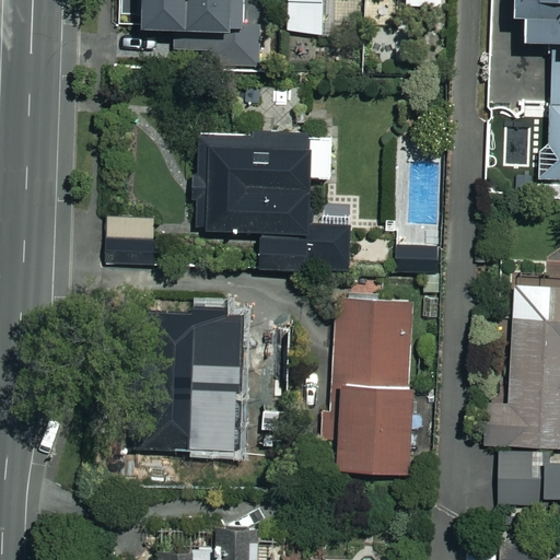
[(141,0),(142,33),(153,33),(153,60),(229,60),(229,33),(245,33),(245,0),(141,0)]
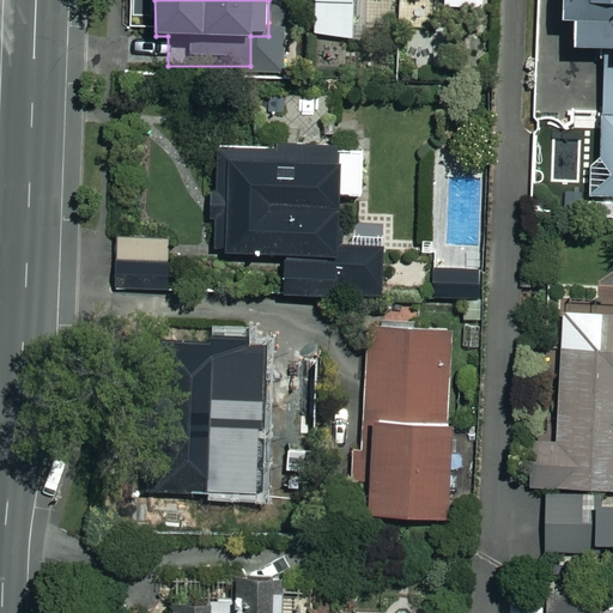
[(353,0),(316,0),(316,36),(353,37),(353,0)]
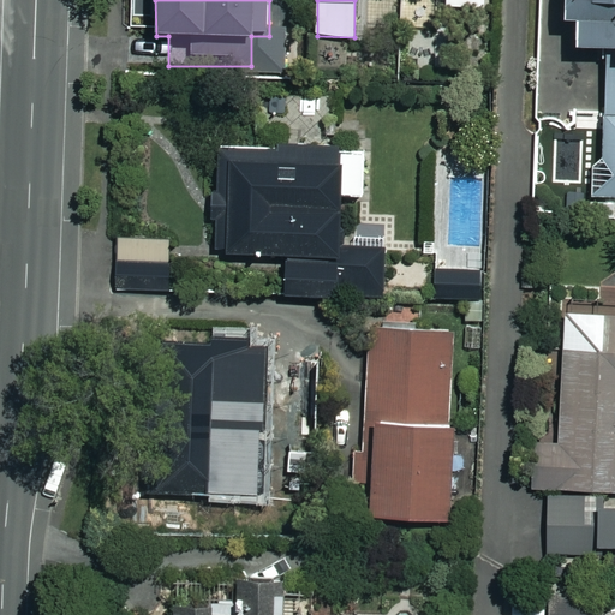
[(591,198),(614,197),(614,0),(561,0),(562,23),(574,23),(574,49),(607,49),(607,163),(591,163),(591,198)]
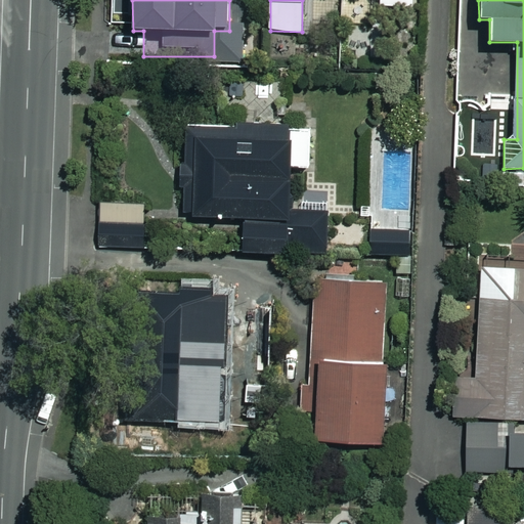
[(310,127),(178,128),(179,223),(243,222),(244,253),(329,252),(328,205),(302,206),(301,170),(310,170),(310,127)]
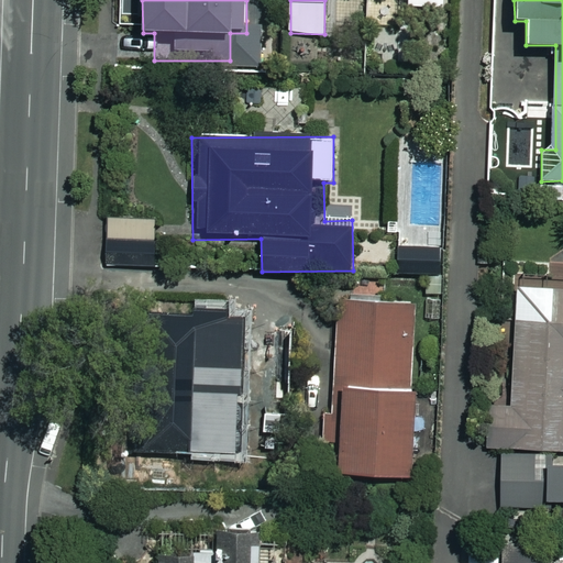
[(155,219),(109,219),(109,267),(155,267),(155,219)]
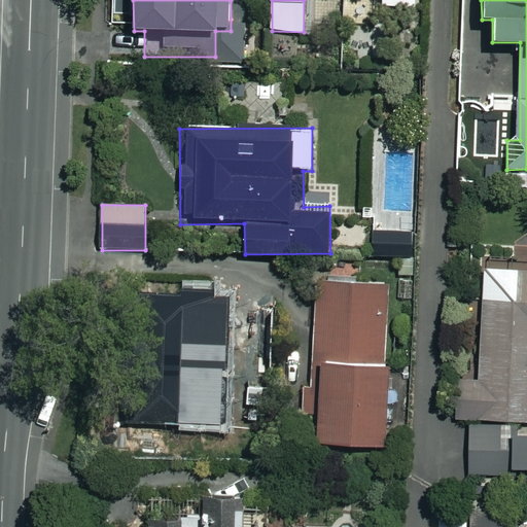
[(410,214),(375,214),(375,246),(410,245),(410,214)]
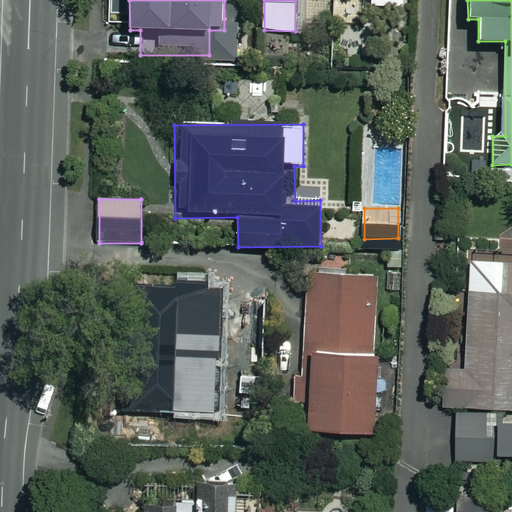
[(511,256),(467,256),(466,372),(446,372),(445,408),(511,408),(511,256)]
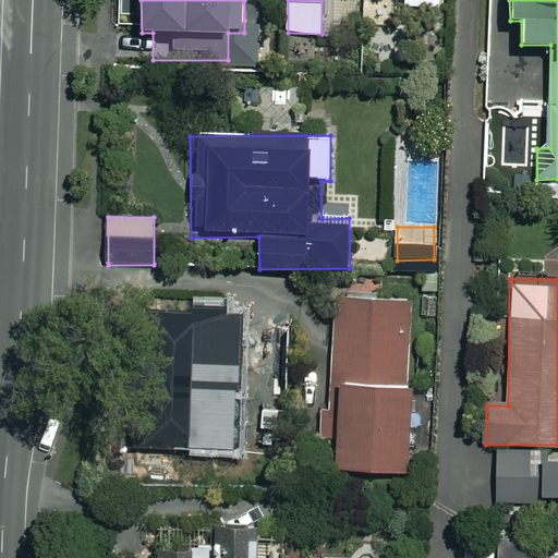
[(413,302),(336,299),(330,435),(338,435),(337,470),(411,472),(412,427),(409,427),(413,302)]
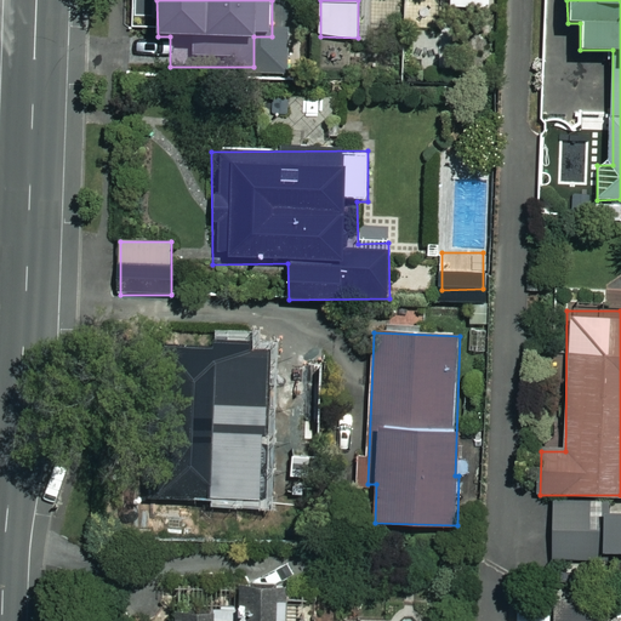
[(245,455),(258,455),(258,420),(279,420),(279,414),(296,412),(295,365),(269,366),(269,352),(238,353),(237,346),(143,347),(146,501),(245,500),(245,455)]
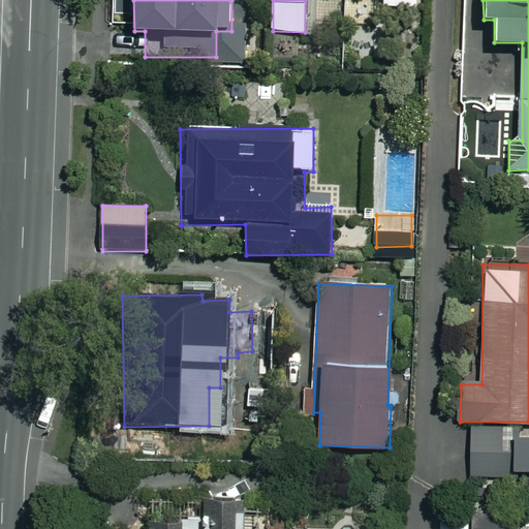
[(502,477),(503,429),(471,428),(470,477),(502,477)]
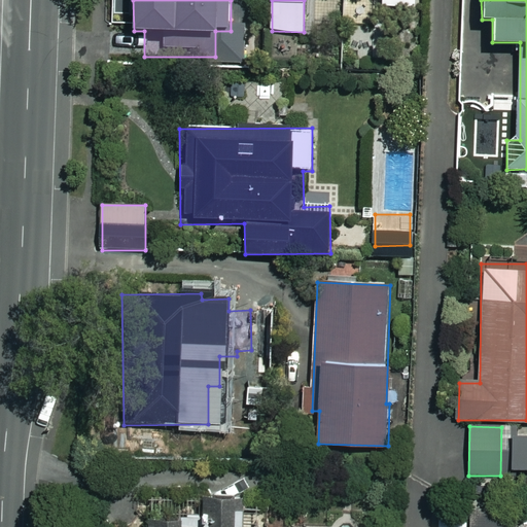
[(526,427),(511,427),(511,468),(526,468),(526,427)]
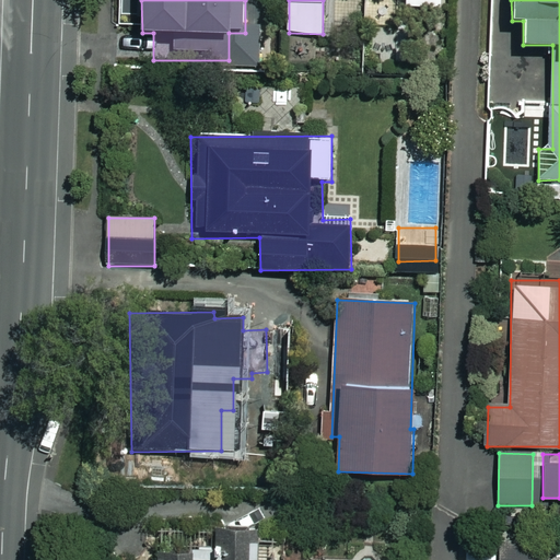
[(259,559),(260,527),(216,527),(216,547),(159,547),(158,559),(259,559)]
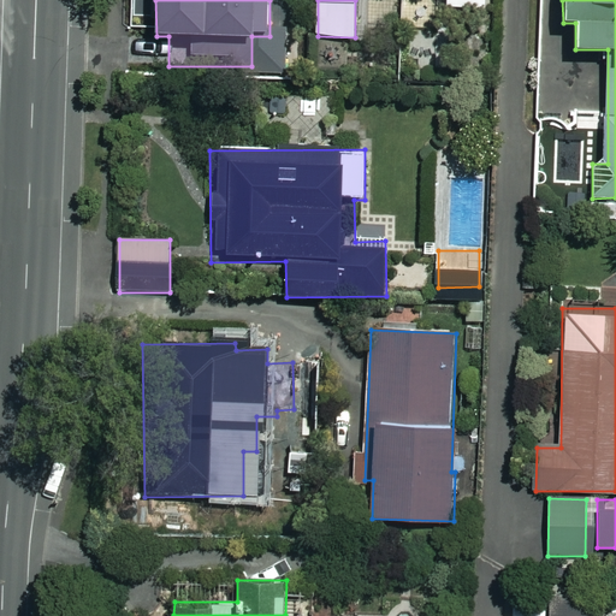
All buildings are outlined.
